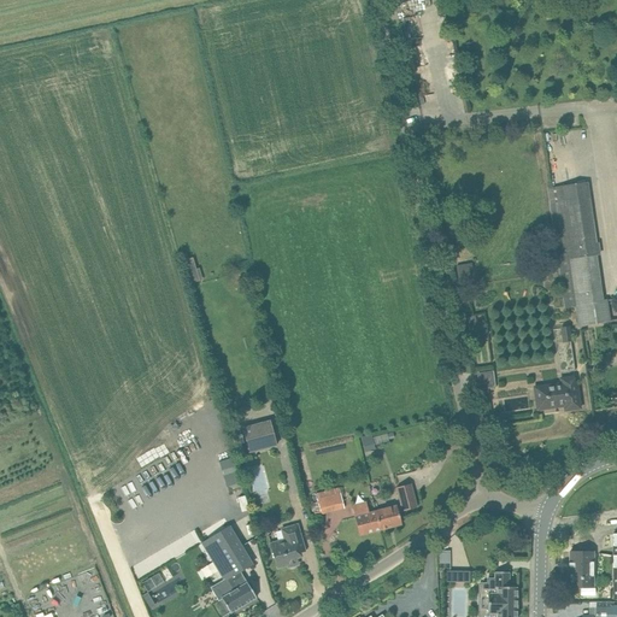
[(564,309),(575,307),(577,327),(607,323),(605,303),(603,303),(597,256),(600,254),(599,242),(597,242),(588,182),(547,188),(564,309)]
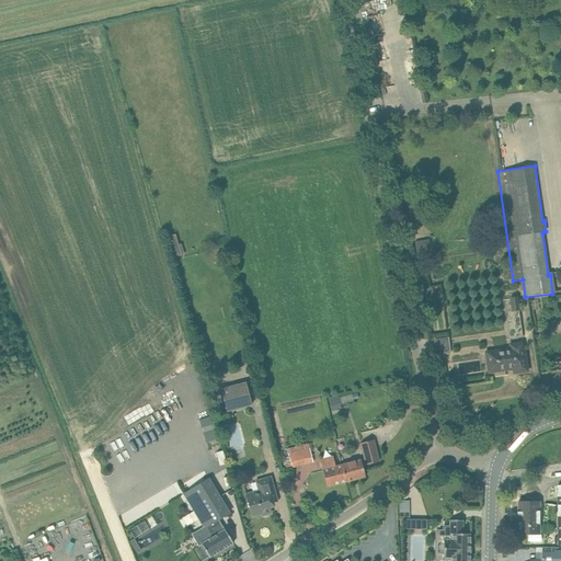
[(510,298),(512,311),(519,310),(517,296),(510,298)]
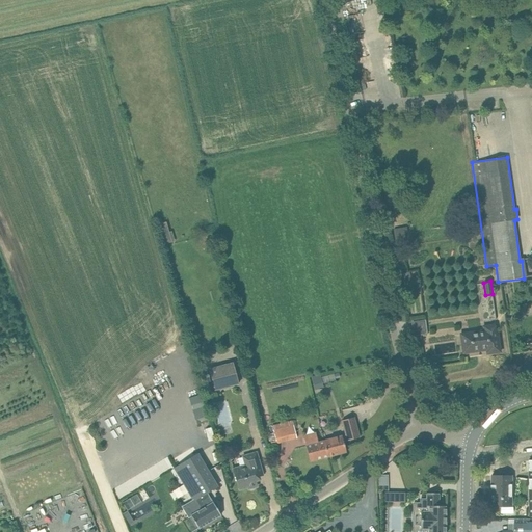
[(483,330),(460,334),(463,353),(481,351),(481,349),(486,348),(486,354),(500,352),(498,334),(496,334),(494,324),(482,326),(483,330)]
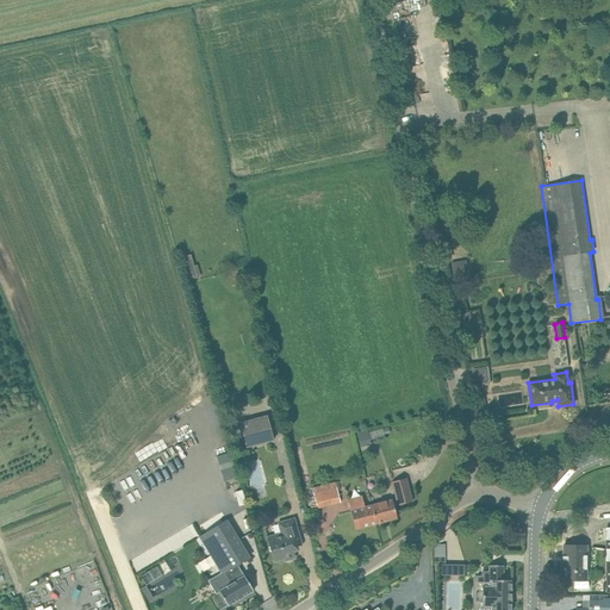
[(273,440),(267,416),(238,423),(246,447),(273,440)]
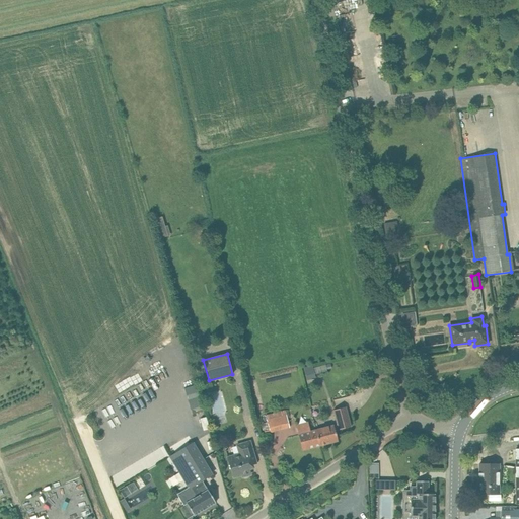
[(315,372),(327,370),(326,364),(304,368),(307,380),(317,378),(315,372)]
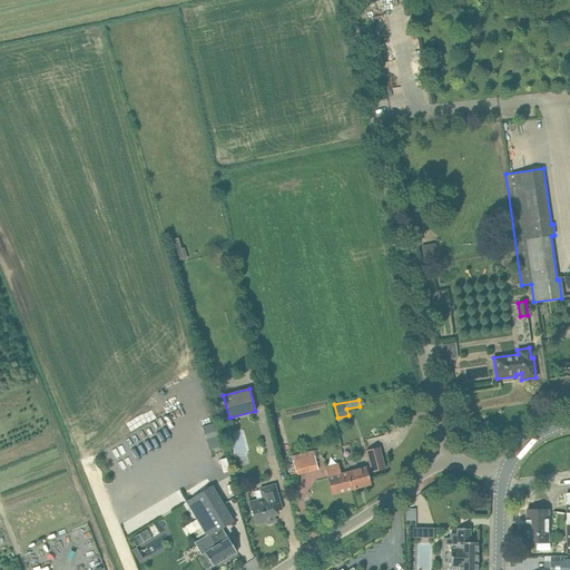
[(204,426),(212,453),(225,449),(217,422),(204,426)]
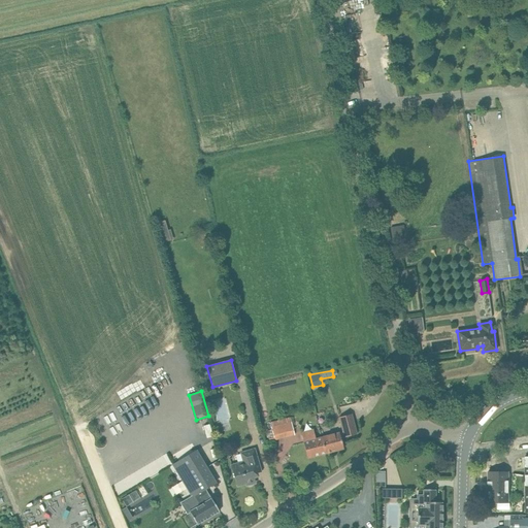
[(342,432),(321,437),(326,454),(343,449),(340,438),(357,434),(351,414),(339,418),(342,432)]
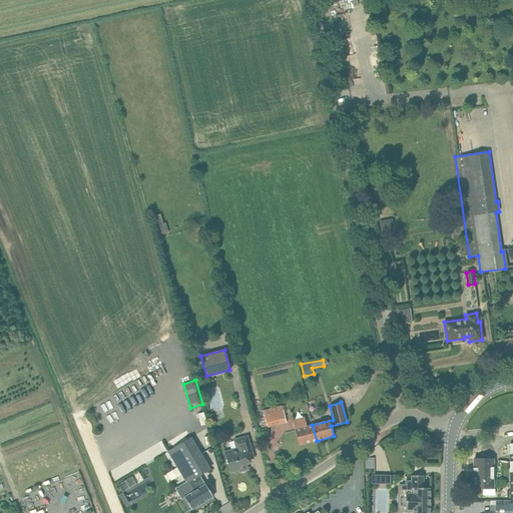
[(264,415),(267,427),(286,422),(283,410),(264,415)]
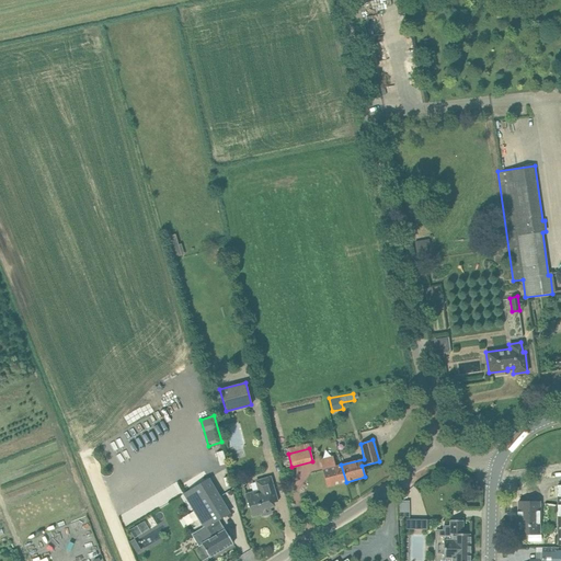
[(216,453),(219,466),(229,462),(225,449),(216,453)]
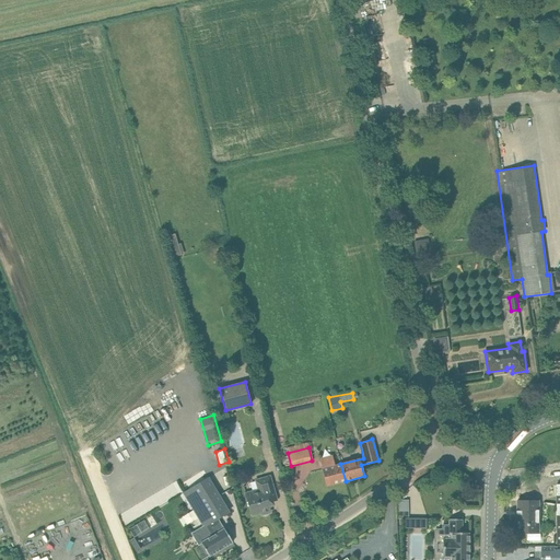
[(326,486),(346,481),(340,464),(335,466),(333,456),(319,459),(326,486)]
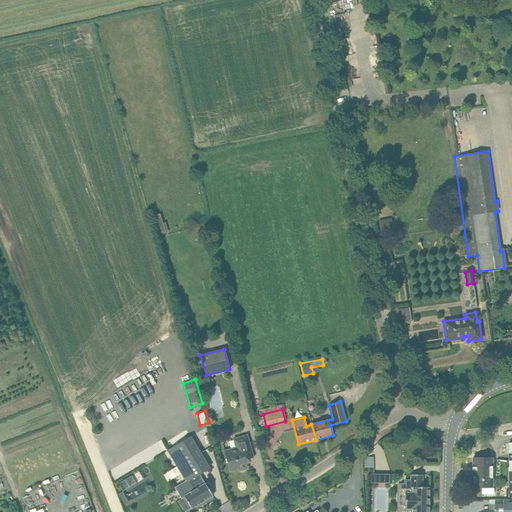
[(253,456),(246,435),(233,439),(235,448),(225,451),(230,470),(245,465),(243,459),(253,456)]
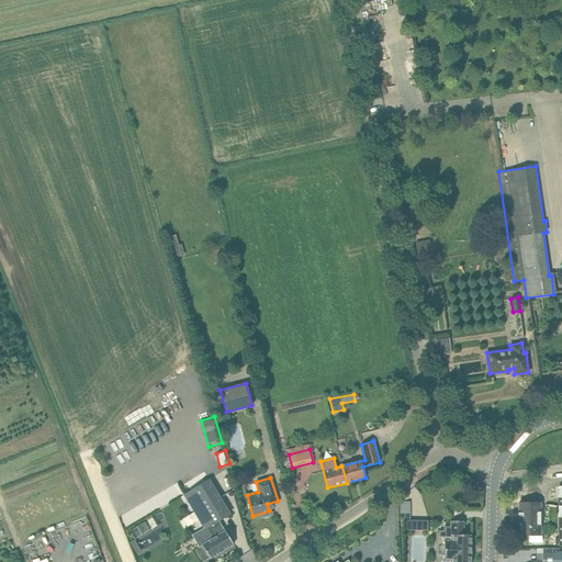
[(209,479),(183,494),(204,529),(210,526),(215,536),(202,544),(201,544),(210,559),(210,558),(233,544),(225,530),(224,530),(218,520),(229,514),(224,504),(209,479)]
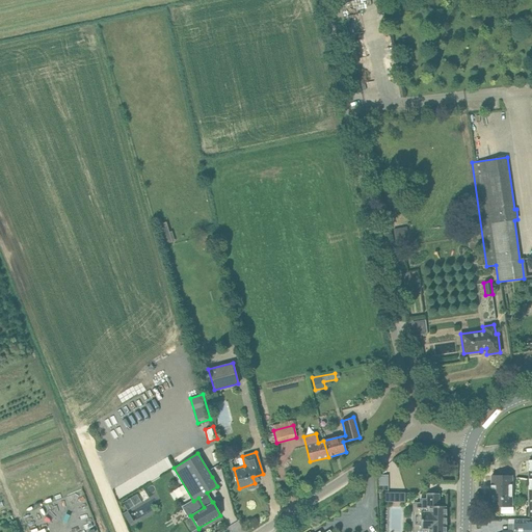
[(511,476),(491,476),(490,506),(511,506),(511,476)]
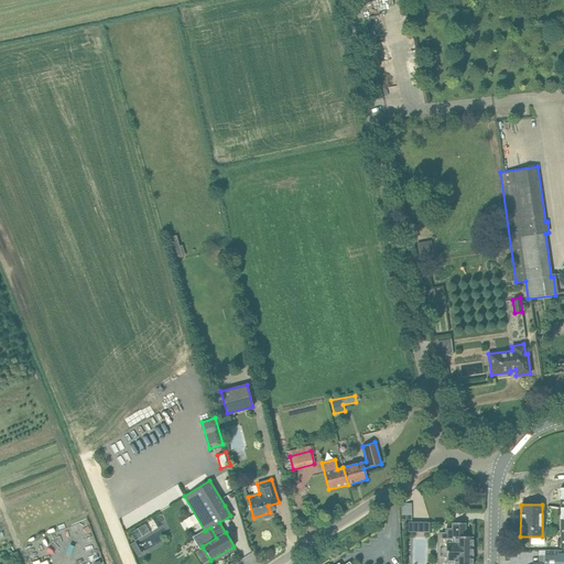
[(432,532),(432,521),(412,521),(412,532),(432,532)]
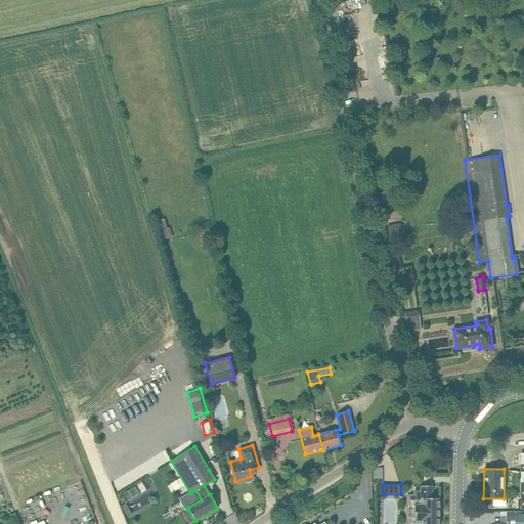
[(438,523),(439,517),(440,509),(439,509),(439,498),(432,498),(432,486),(420,486),(420,491),(413,491),(413,499),(415,499),(415,508),(407,508),(407,517),(415,518),(413,523),(438,523)]
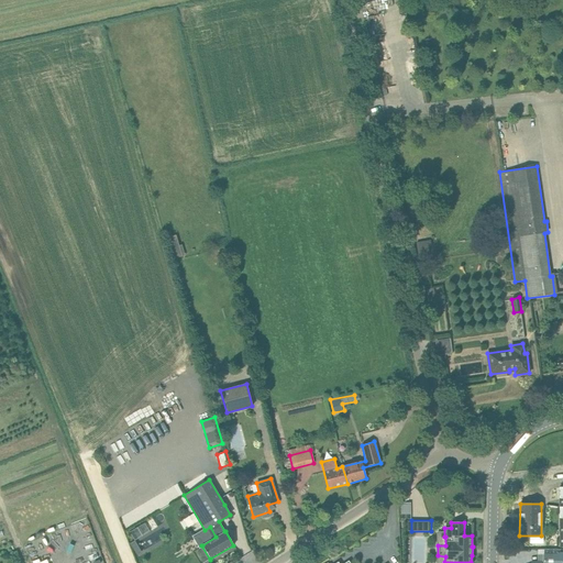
[(134,541),(130,543),(136,555),(141,552),(134,541)]
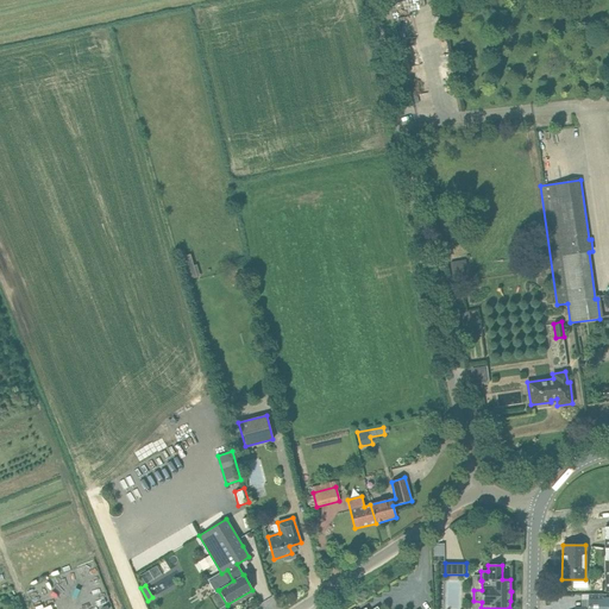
[(588,607),(588,608),(608,608),(608,597),(606,597),(589,597),(589,598),(588,607)]
